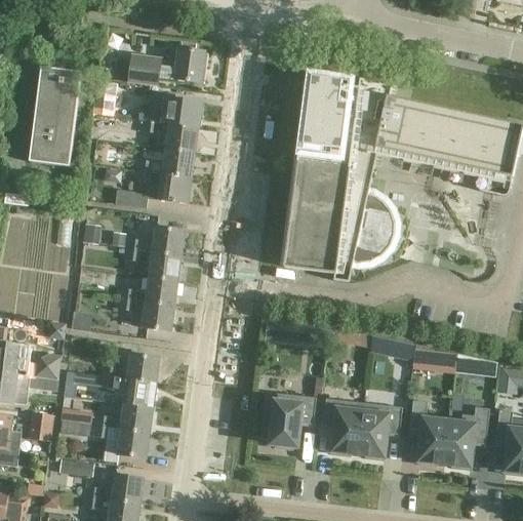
[(45,29),(43,40),(54,42),(56,30),(45,29)]
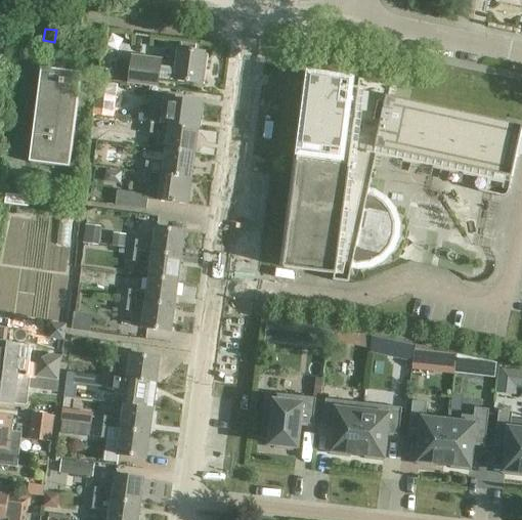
[(157,76),(178,79),(199,81),(203,50),(178,47),(176,60),(159,58),(160,56),(131,53),(127,80),(156,83),(157,76)]
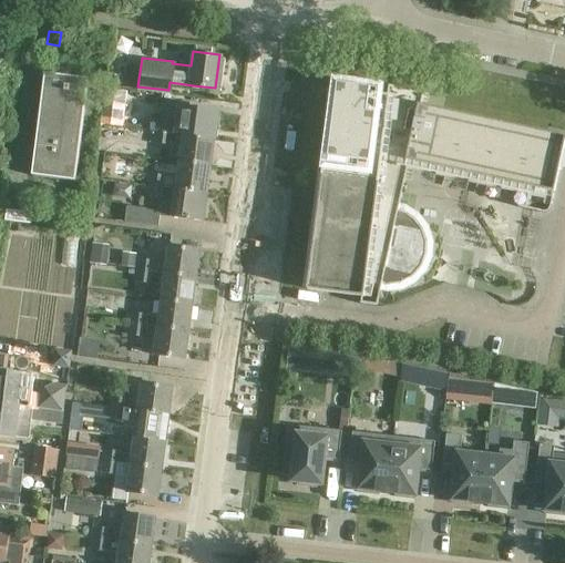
[(43,71),(30,173),(73,178),(86,77),(43,71)]
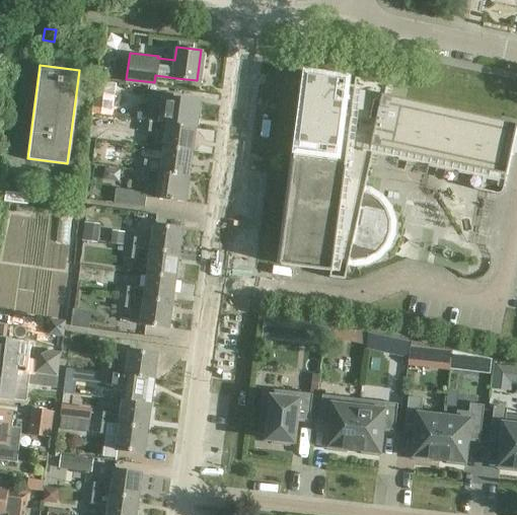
[(96,65),(95,73),(105,74),(105,66),(96,65)]
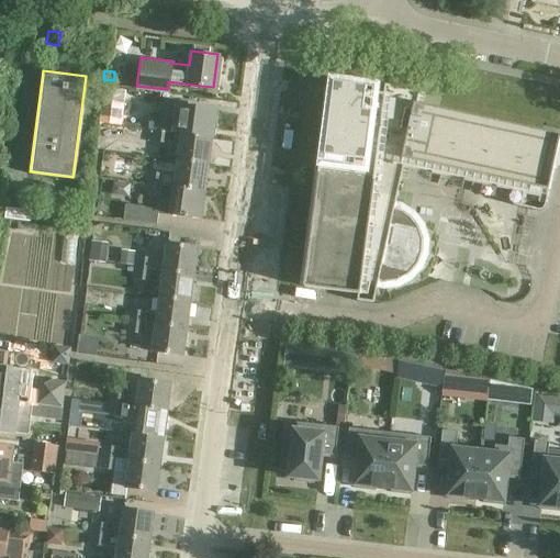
[(303,283),(345,289),(357,291),(372,292),(373,293),(376,286),(377,279),(382,280),(395,278),(406,272),(415,263),(421,250),(421,237),(417,224),(410,214),(398,207),(392,205),(394,199),(402,165),(511,189),(510,196),(510,199),(512,201),(515,203),(526,205),(536,208),(539,208),(542,205),(544,202),(558,141),(558,136),(556,134),(552,132),(539,130),(525,126),(436,107),(415,102),(417,89),(383,81),(382,92),(328,86),(303,283)]
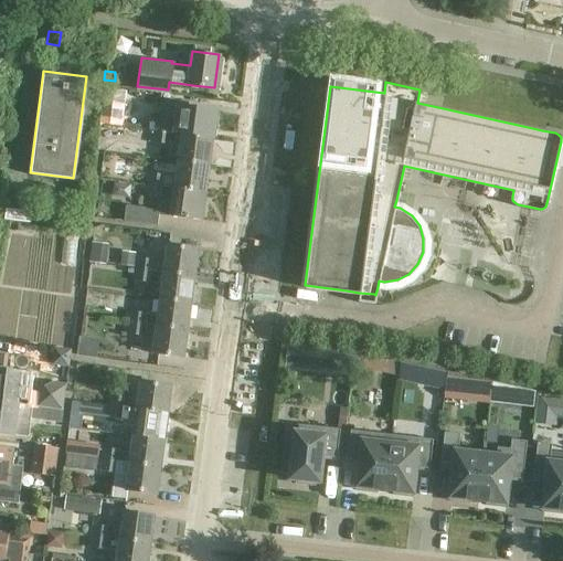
[(169,130),(181,133),(211,137),(215,108),(184,105),(183,119),(152,116),(151,128),(169,130)]
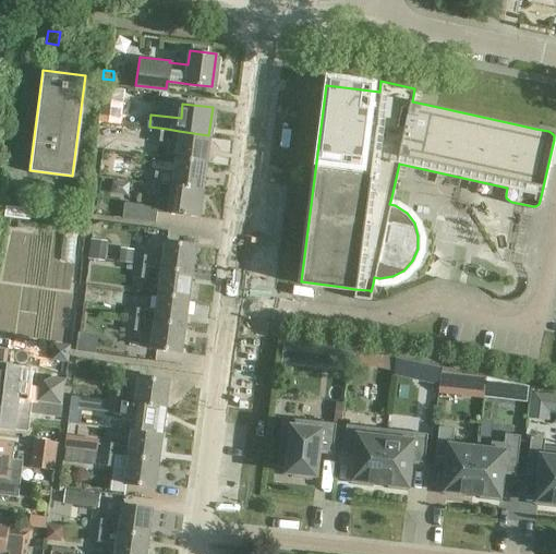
[(167,129),(149,127),(148,136),(165,140),(167,129)]
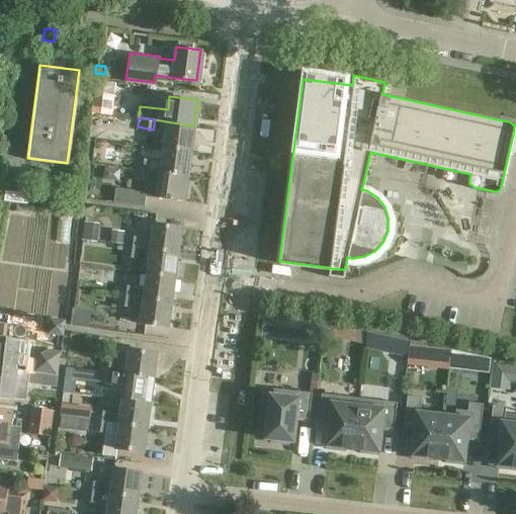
[(163,146),(190,149),(193,125),(166,121),(163,146)]
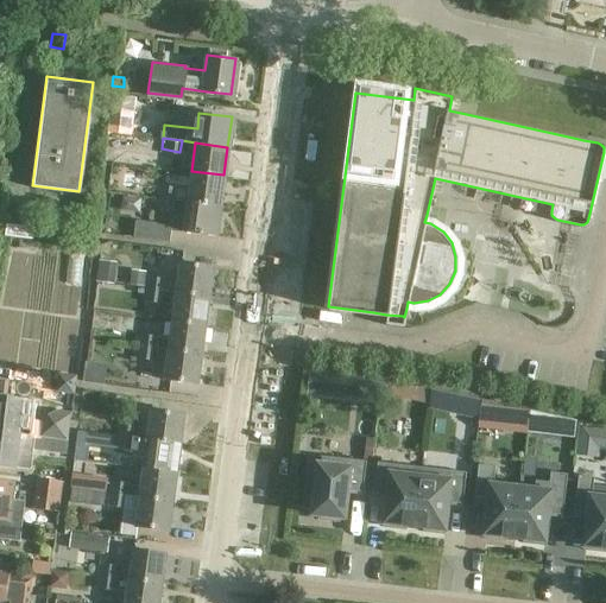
[(220,204),(223,175),(191,171),(189,186),(157,183),(156,196),(220,204)]
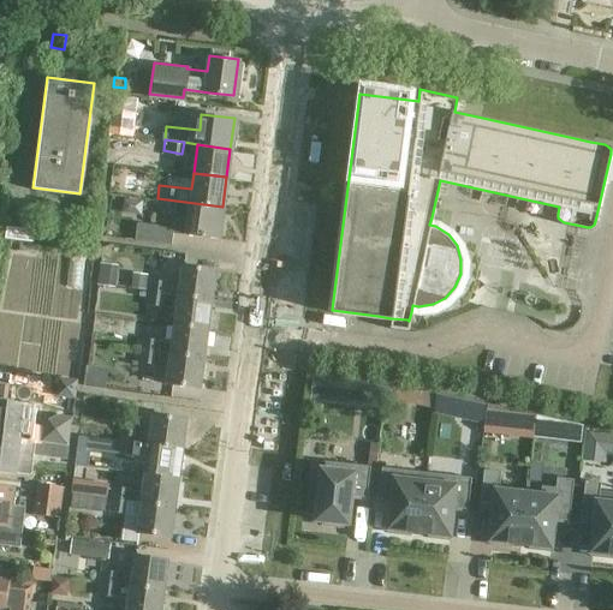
[(219,235),(222,207),(158,198),(155,210),(173,211),(172,216),(188,217),(185,232),(219,235)]
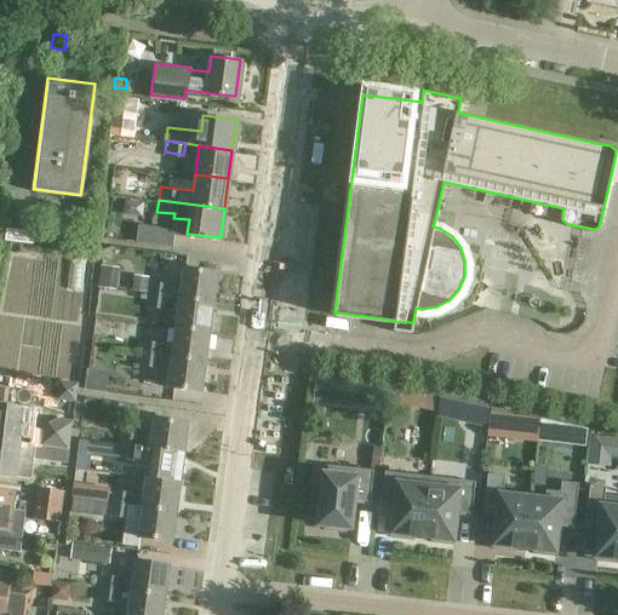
[(135,239),(171,243),(173,226),(137,222),(135,239)]
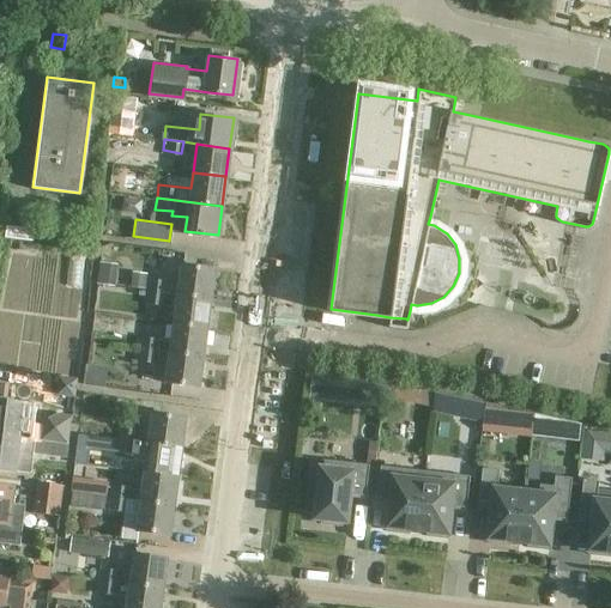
[(114,284),(116,261),(98,259),(95,281),(114,284)]
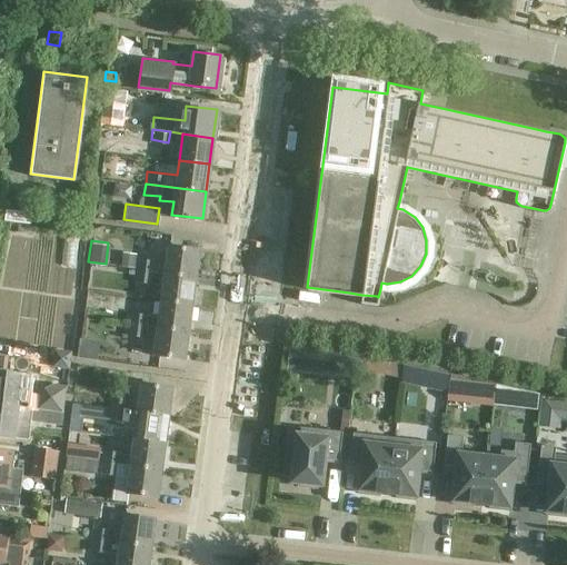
[(133,266),(133,267),(151,269),(195,276),(198,248),(176,246),(167,245),(165,260),(135,257),(136,251),(121,249),(120,264),(133,266)]
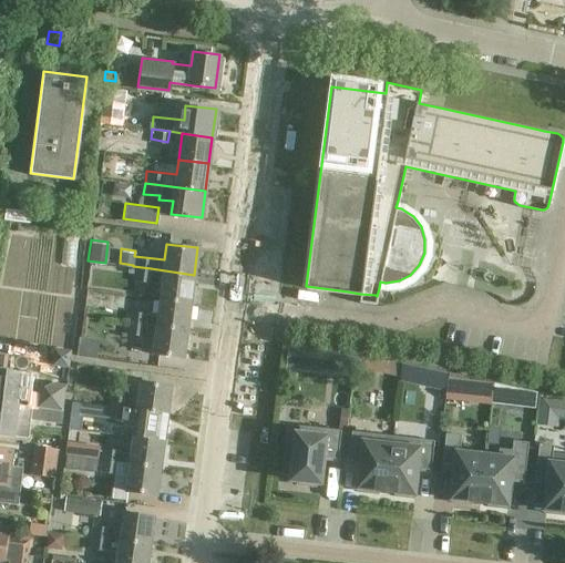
[(133,266),(132,278),(149,280),(151,268),(133,266)]
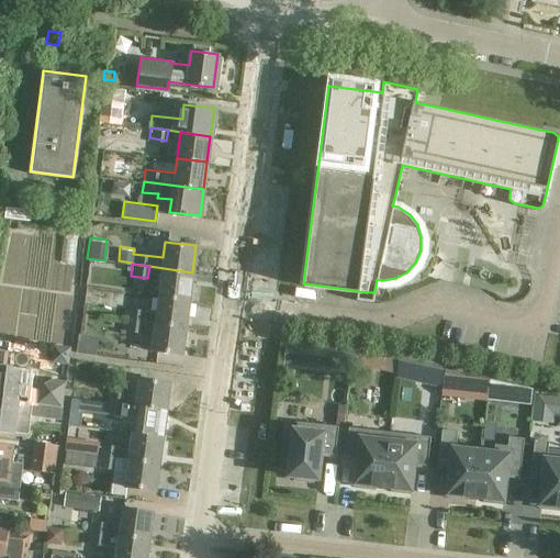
[(149,266),(147,278),(159,280),(157,294),(189,299),(192,272),(149,266)]
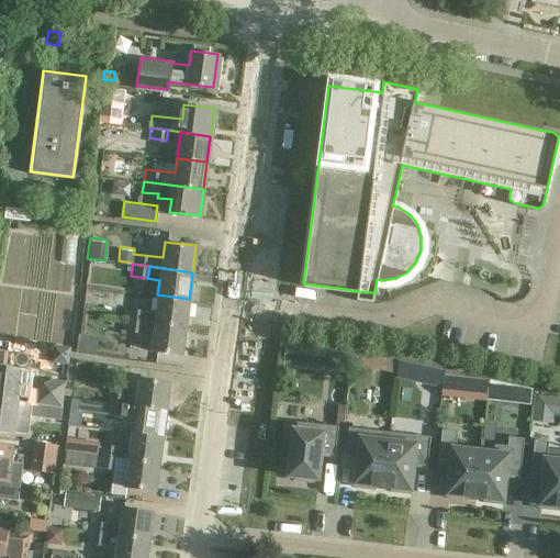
[(186,326),(189,299),(157,294),(154,322),(186,326)]
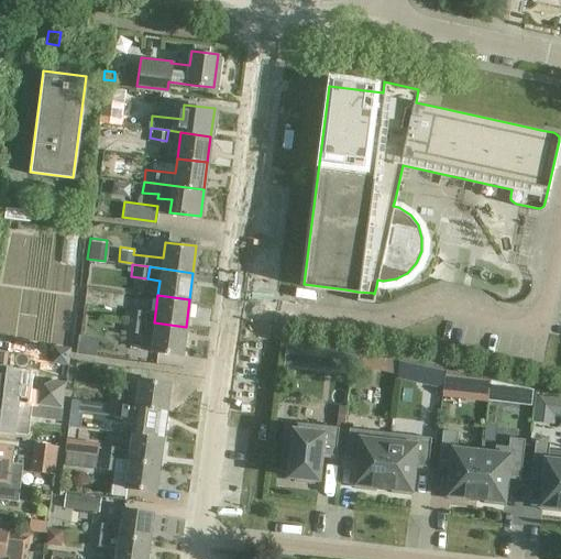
[(127,306),(125,319),(143,321),(144,309),(127,306)]
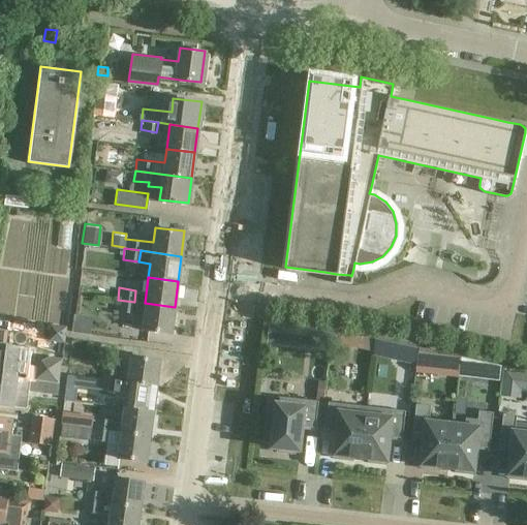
[(171,332),(175,307),(145,303),(134,302),(118,300),(117,310),(144,314),(142,328),(171,332)]
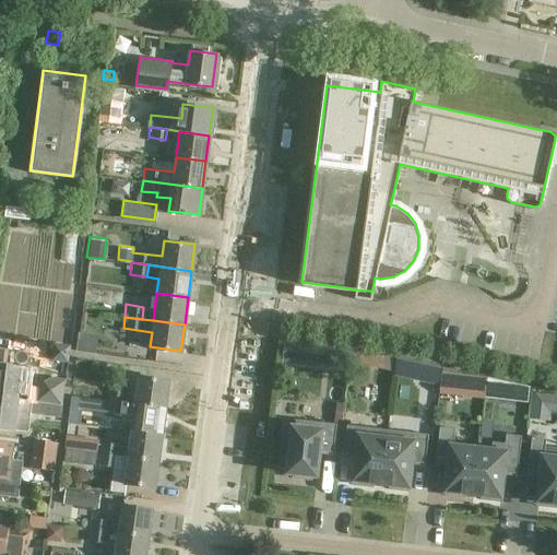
[(76,329),(74,349),(93,352),(96,332),(76,329)]
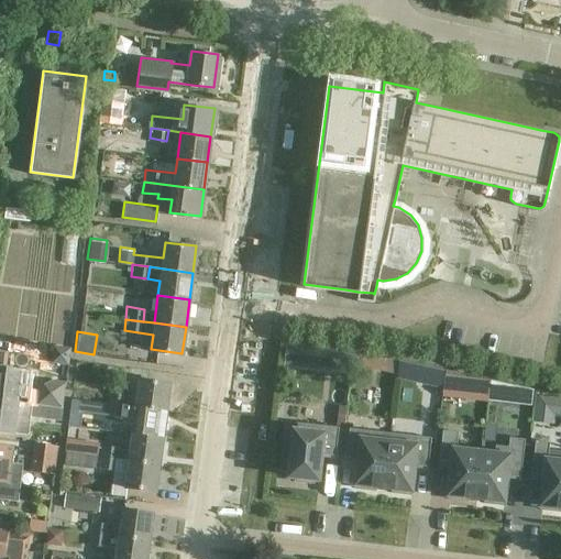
[(52,342),(48,361),(67,363),(69,346),(52,342)]
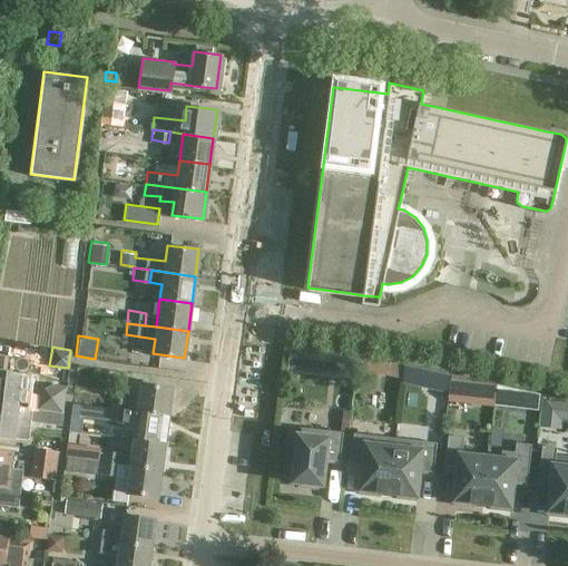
[(355,352),(354,367),(400,377),(401,362),(355,352)]
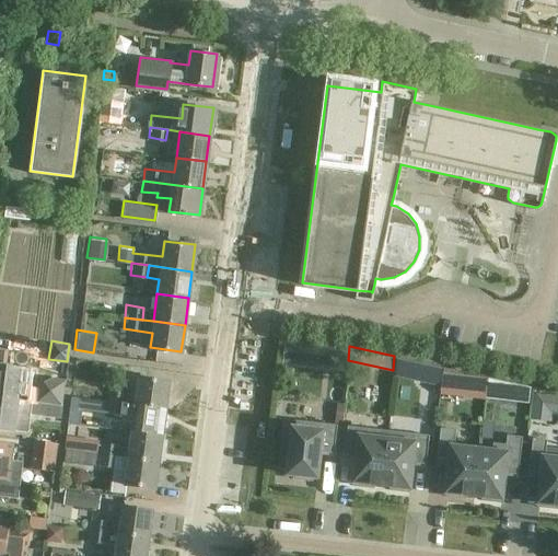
[(0,394),(18,397),(28,398),(31,385),(20,384),(21,368),(13,366),(0,363),(0,394)]
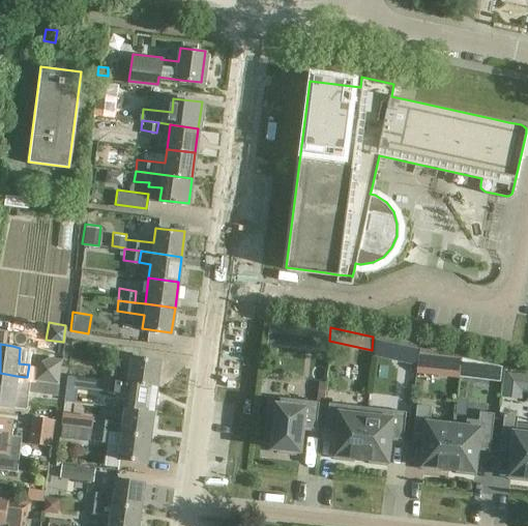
[(389,346),(387,361),(405,363),(407,348),(389,346)]
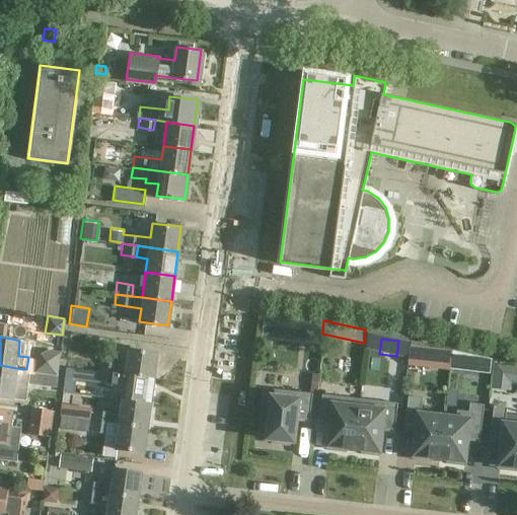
[(409,342),(407,357),(424,359),(426,344),(409,342)]
